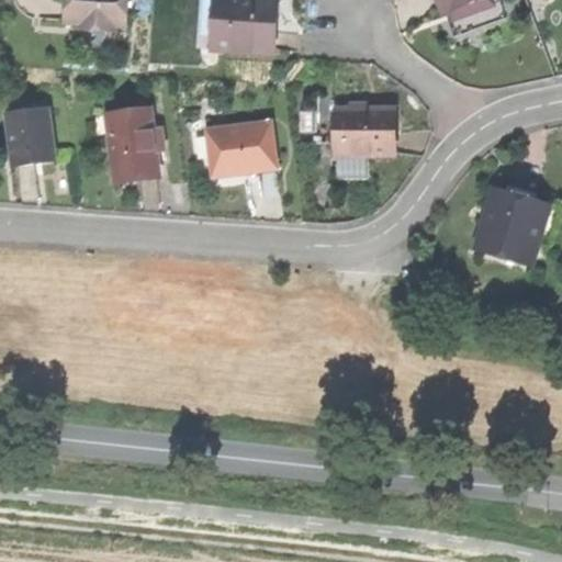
[(128,0),(68,0),(68,25),(82,25),(119,26),(128,27),(128,0)]
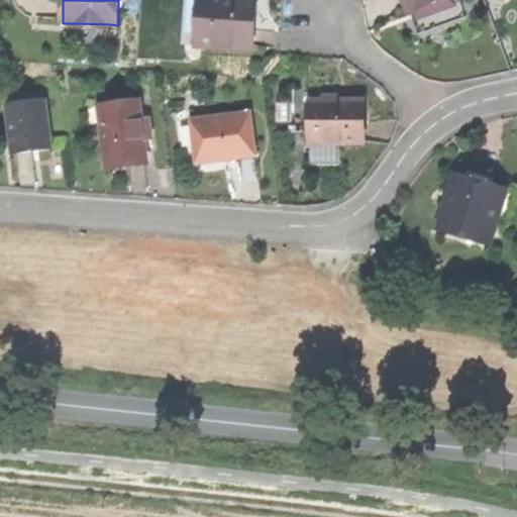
[(184,0),(182,47),(197,48),(199,0),(184,0)]
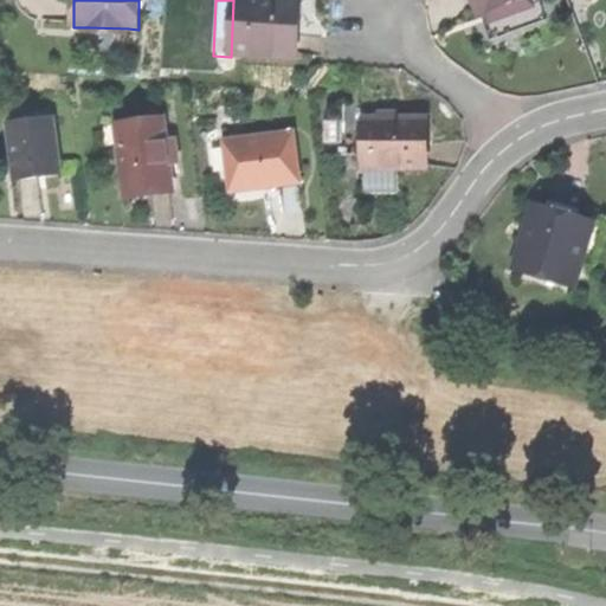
[(233,0),(231,57),(300,60),(301,30),(302,0),(233,0)]
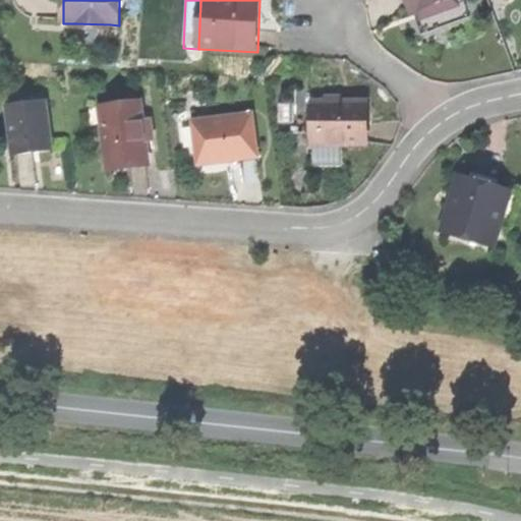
[(405,0),(410,13),(417,10),(448,0),(405,0)]
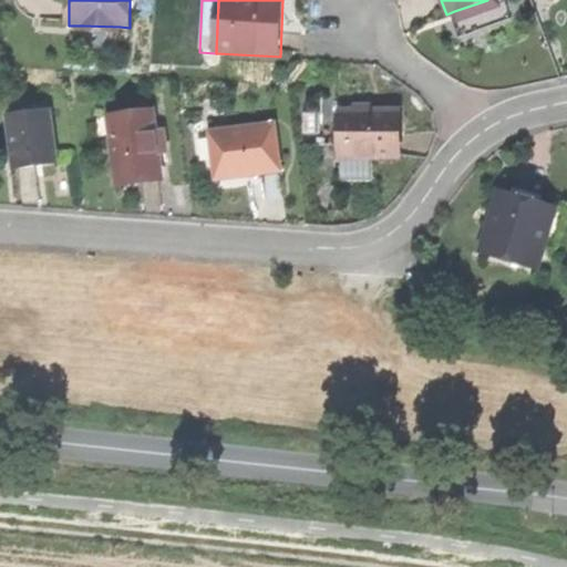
[(498,9),(495,0),(487,0),(454,11),(457,23),(498,9)]
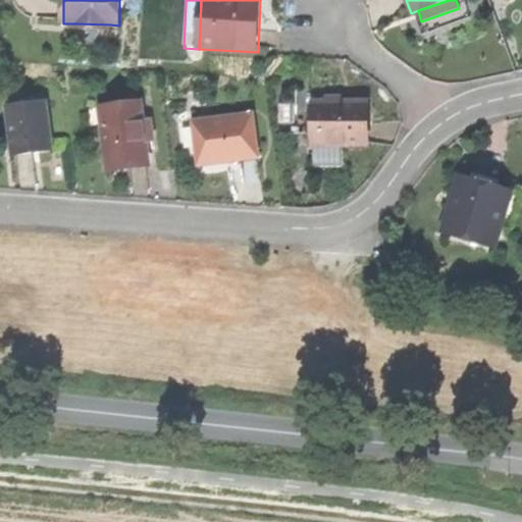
[(109,45),(110,24),(76,23),(75,44),(109,45)]
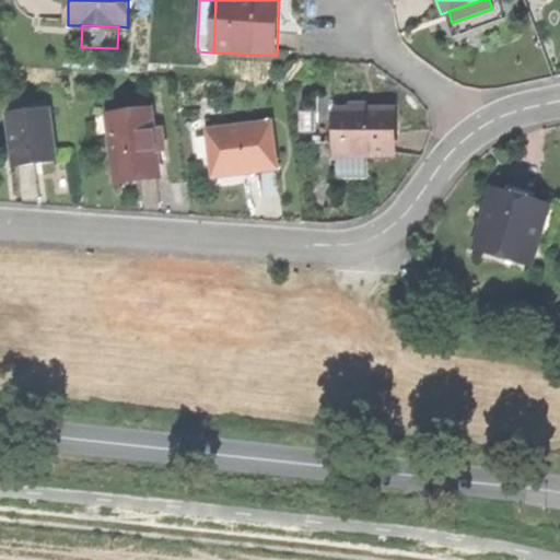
[(9,117),(14,167),(34,164),(56,162),(50,112),(9,117)]
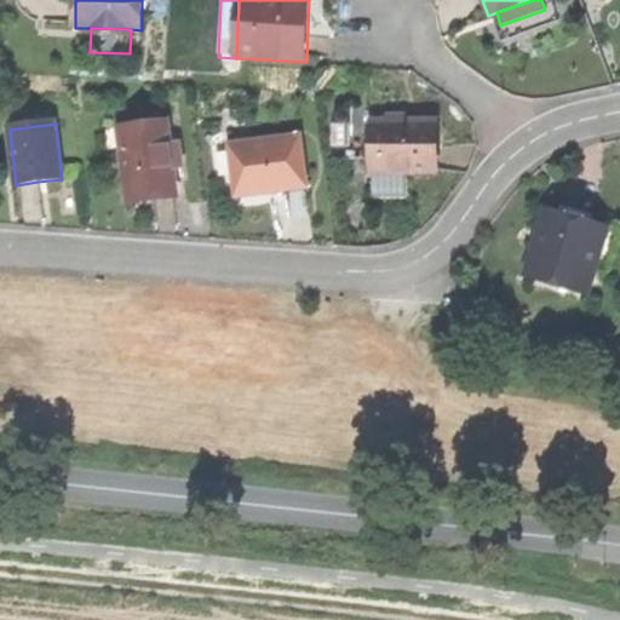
[(168,124),(121,130),(128,196),(176,191),(172,161),(171,147),(168,124)]
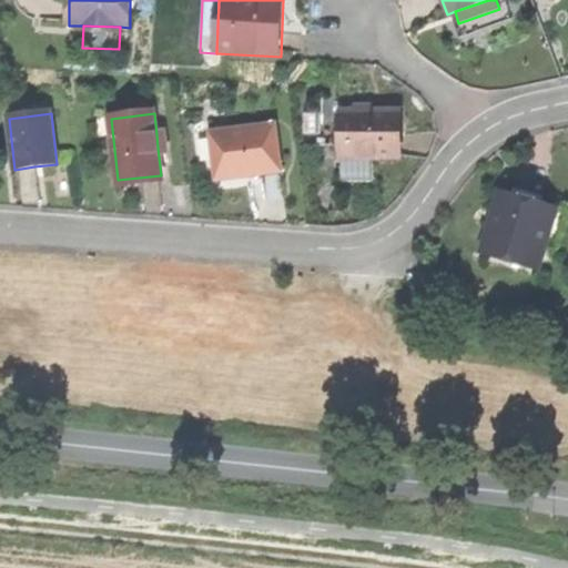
[(382,160),(394,160),(394,114),(342,114),(342,151),(359,151),(359,160),(371,160),(382,160)]
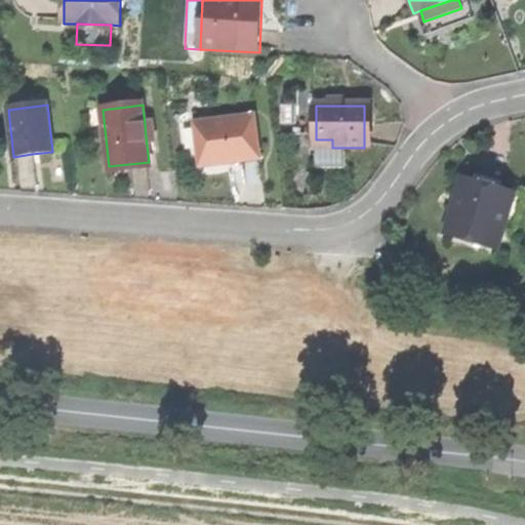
[(197,124),(201,167),(232,164),(259,161),(254,118),(197,124)]
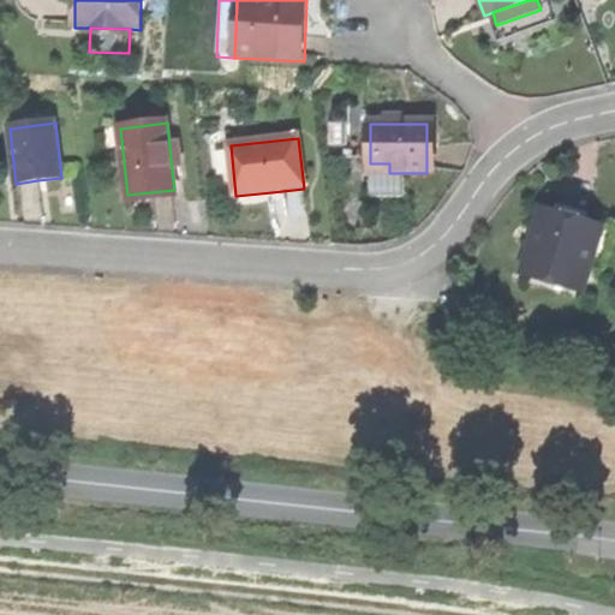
[(179,144),(169,145),(171,160),(180,159),(179,144)]
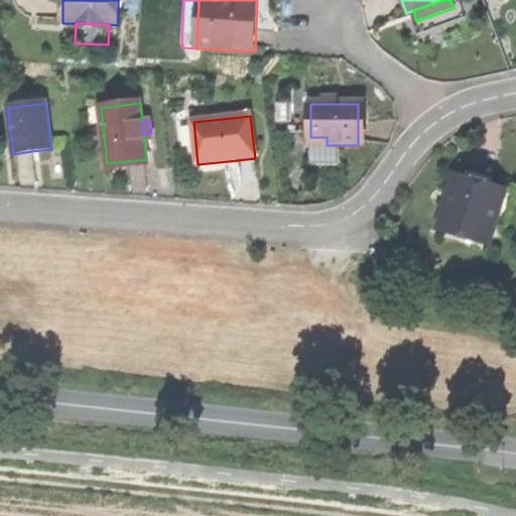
[(336,167),(337,145),(327,145),(310,145),(310,166),(336,167)]
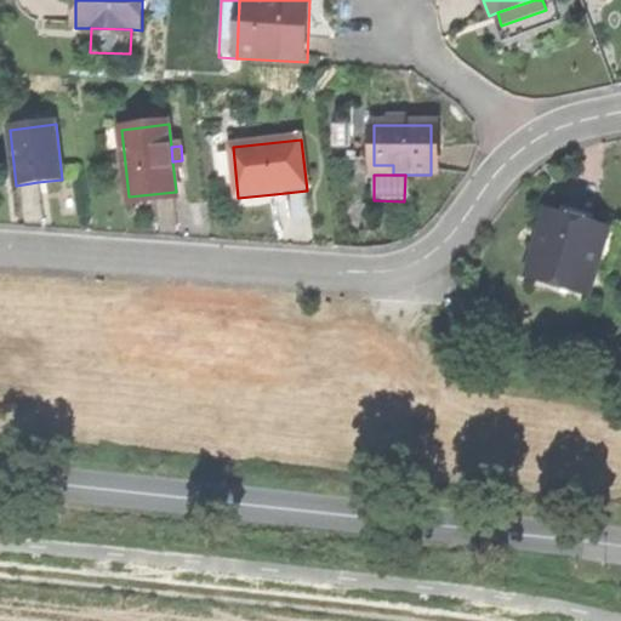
[(177,199),(176,192),(129,197),(130,205),(152,203),(177,199)]
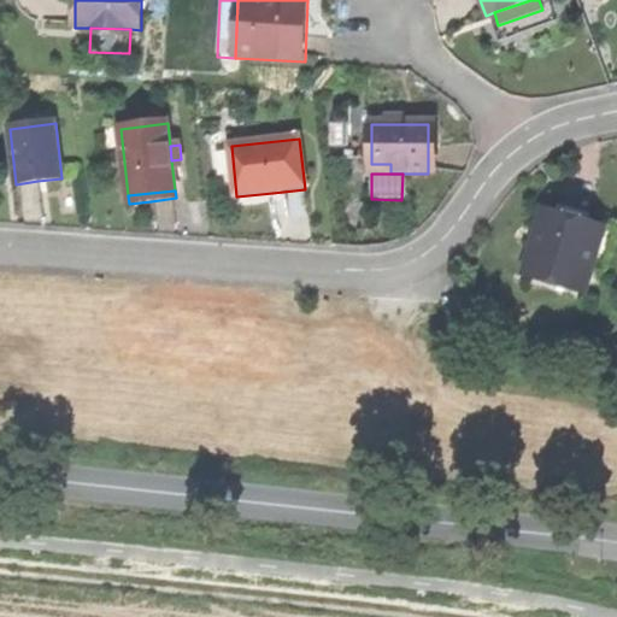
[(542,210),(534,242),(541,245),(551,212),(542,210)]
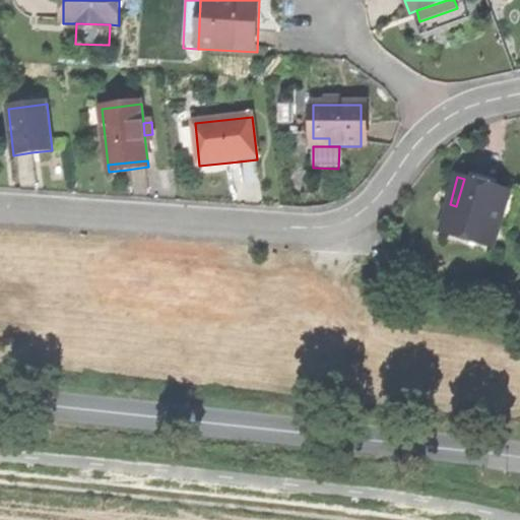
[(483,184),(464,179),(456,206),(450,204),(441,236),(493,250),(500,225),(493,223),(503,189),(483,184)]
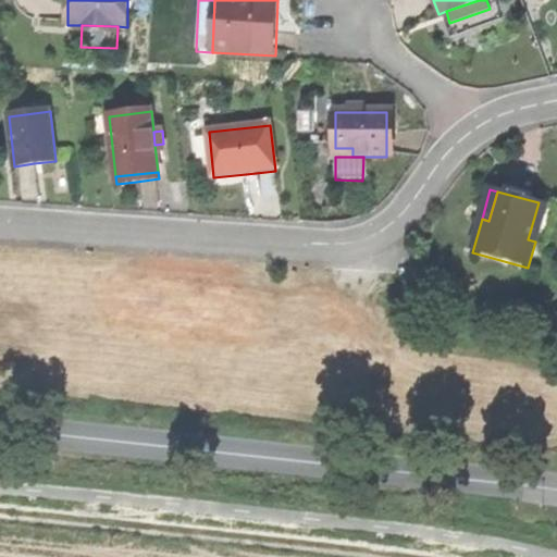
[(545,205),(539,202),(528,239),(535,242),(545,205)]
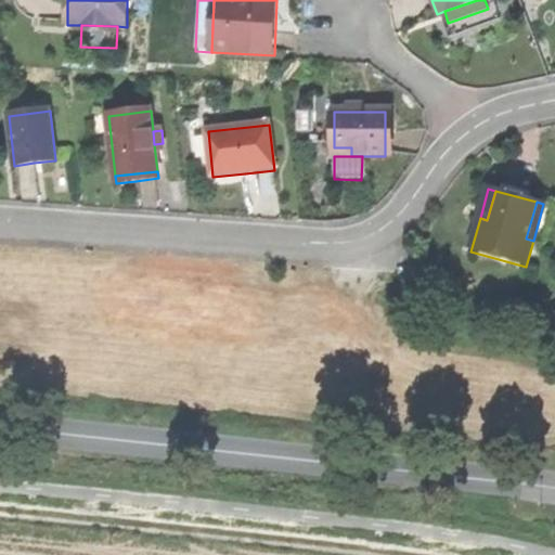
All buildings are outlined.
